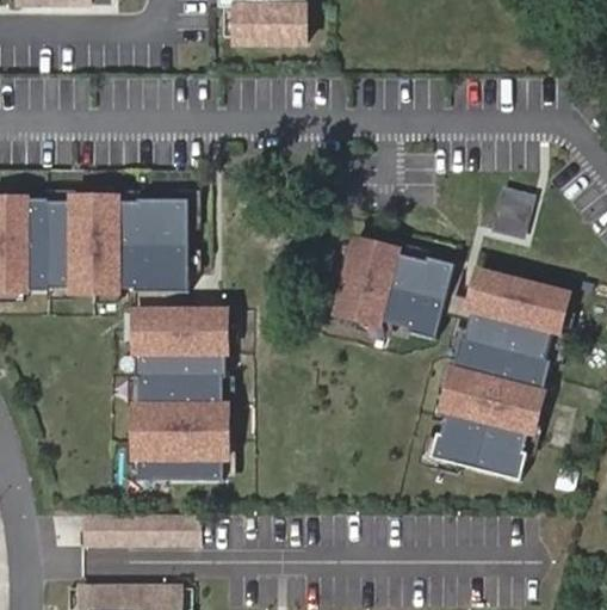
[(218,0),(218,5),(223,5),(235,5),(235,35),(235,42),(305,42),(305,0),(218,0)]
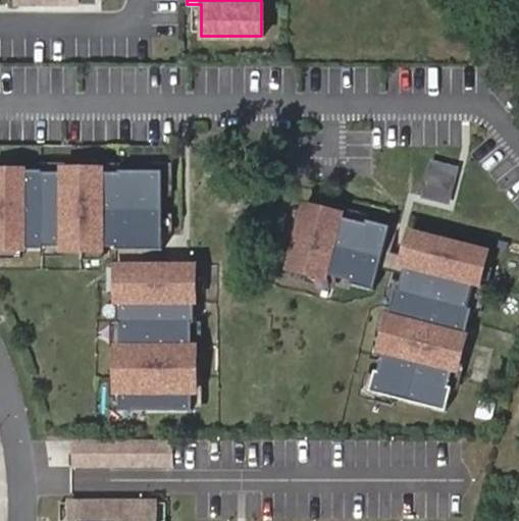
[(201,30),(201,4),(191,4),(191,30),(201,30)]
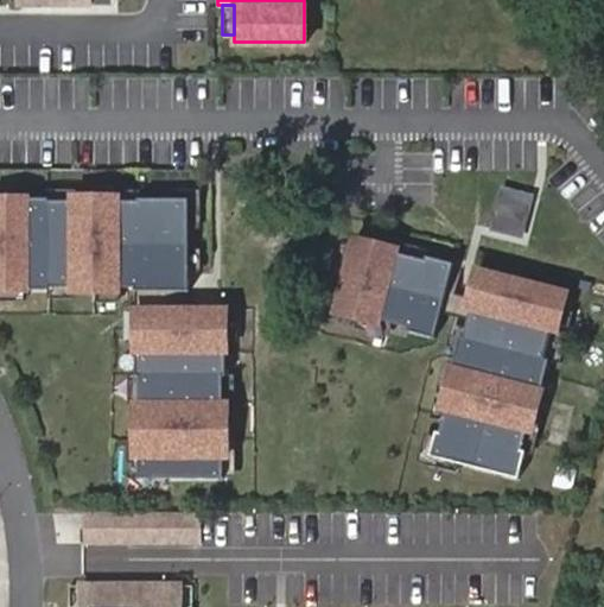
[(521,238),(533,193),(501,184),(489,229),(521,238)]
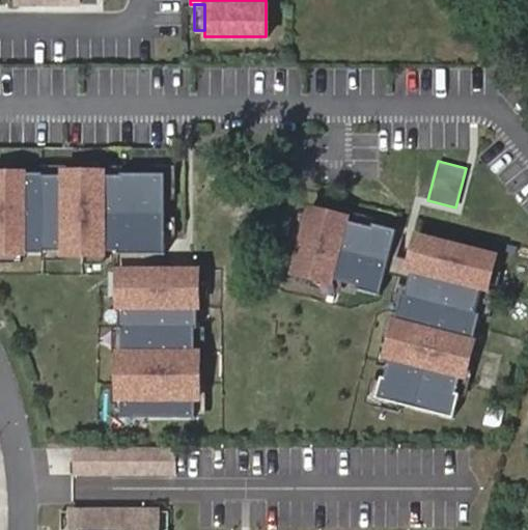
[(43,171),(0,171),(0,251),(42,251),(42,249),(62,249),(62,252),(103,253),(103,249),(116,249),(116,252),(164,252),(164,172),(120,172),(120,174),(103,174),(103,170),(62,170),(62,174),(42,173),(43,171)]
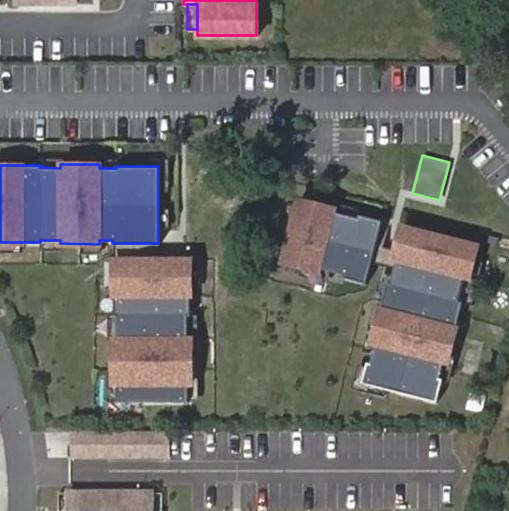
[(365,283),(382,220),(358,214),(357,217),(333,211),(334,208),(298,199),(282,261),(318,271),(319,267),(343,274),(342,277),(365,283)]
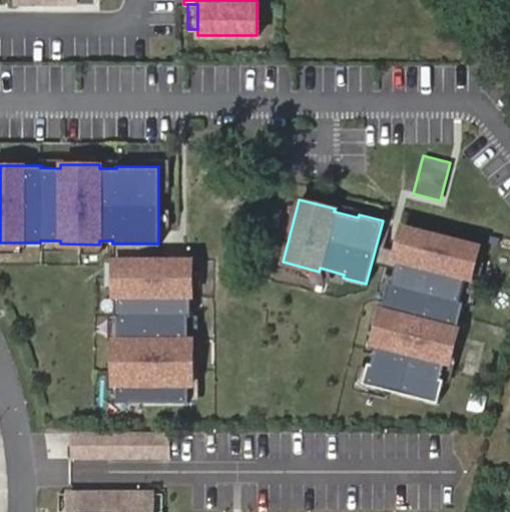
[(460,301),(466,277),(469,278),(478,245),(402,225),(394,259),(397,260),(391,284),(388,283),(373,343),(376,344),(371,364),(368,363),(362,383),(438,403),(443,382),(440,381),(445,362),(448,363),(463,302),(460,301)]
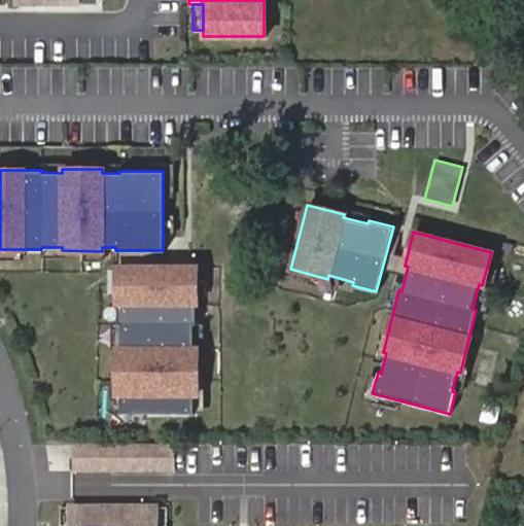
[(196,267),(116,267),(116,324),(119,324),(119,348),(115,348),(115,394),(118,394),(118,413),(193,413),(193,394),(196,394),(196,348),(193,348),(193,324),(195,324),(196,267)]
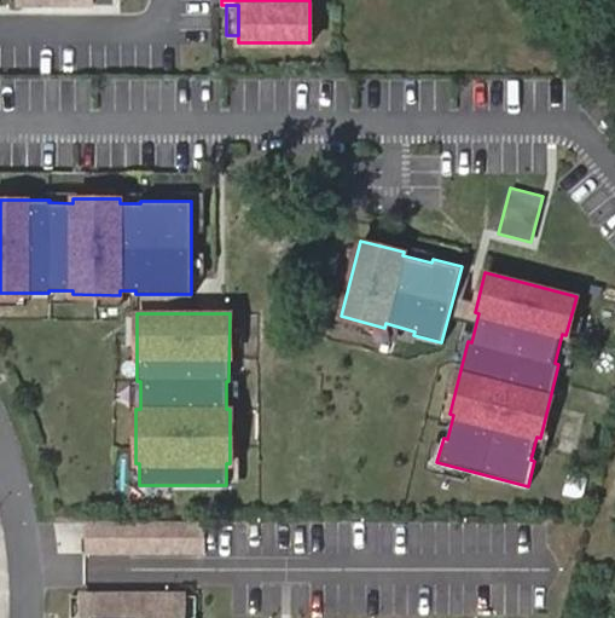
[(198,552),(198,521),(80,521),(80,552),(198,552)]
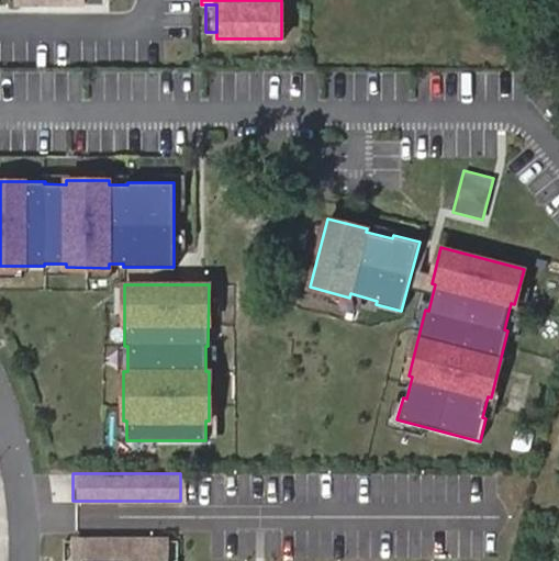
[(165,560),(165,539),(74,539),(73,560),(165,560)]
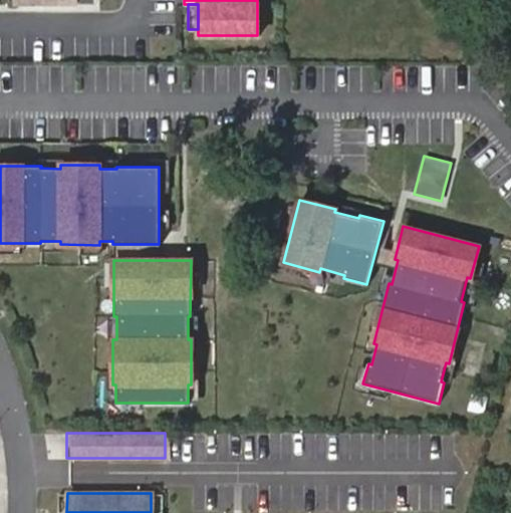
All buildings are outlined.
